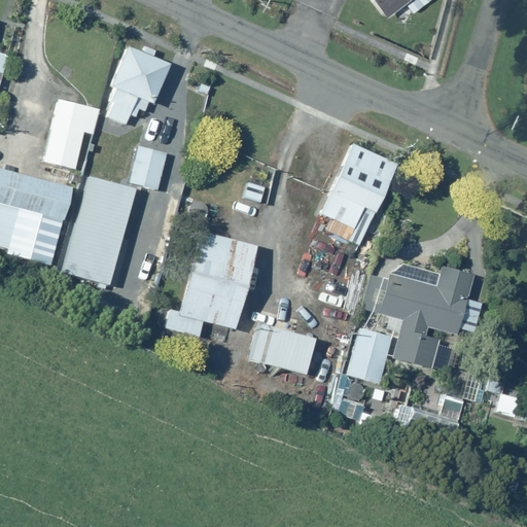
[(373,0),(384,14),(402,1),(412,12),(428,0),(373,0)]
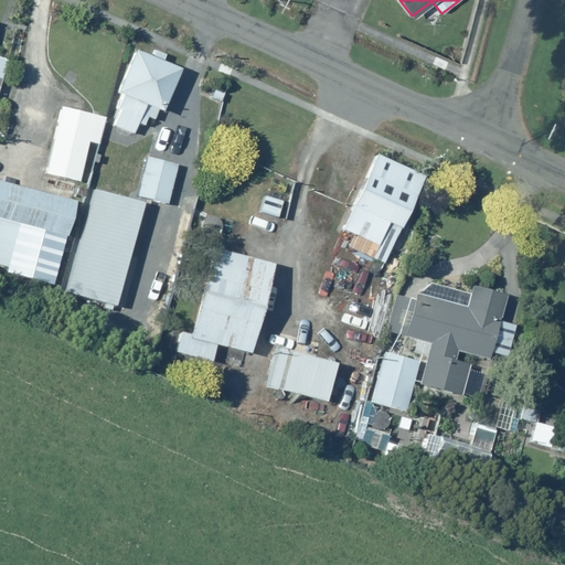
[(179,66),(132,46),(114,89),(123,93),(110,121),(135,131),(146,104),(160,110),(179,66)]
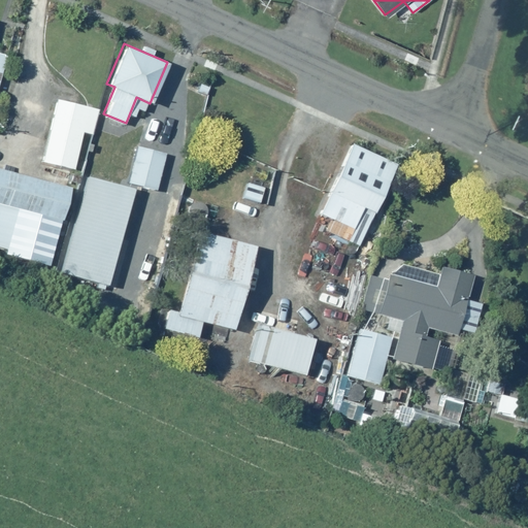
[(100,105),(58,96),(43,164),(76,171),(84,136),(93,138),(100,105)]
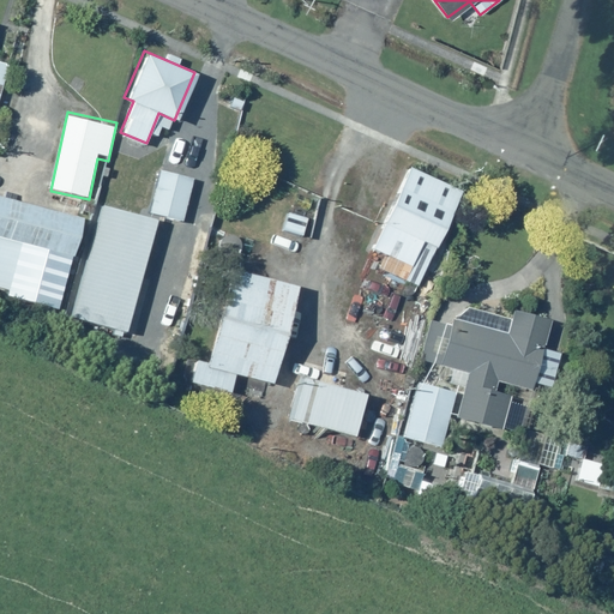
[(462,191),(409,164),(369,246),(385,253),(378,266),(416,284),(462,191)]
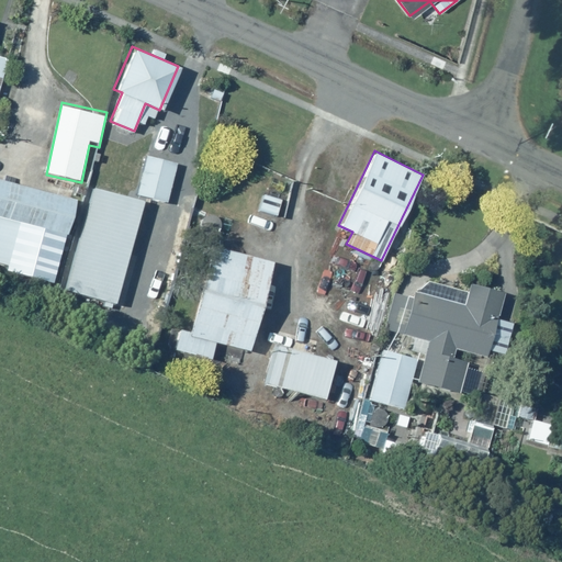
[(176,161),(145,154),(135,194),(166,202),(176,161)]
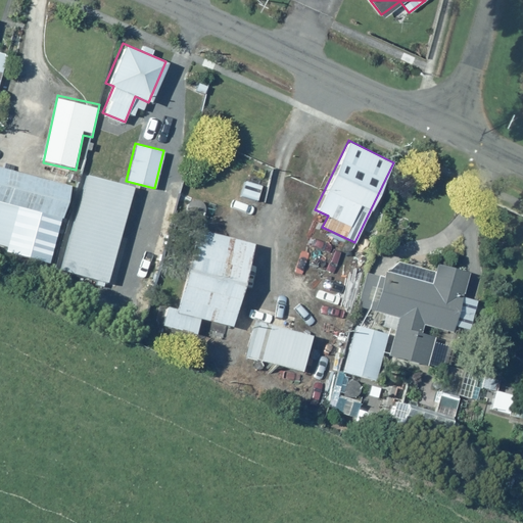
[(68,186),(0,169),(0,252),(49,265),(68,186)]
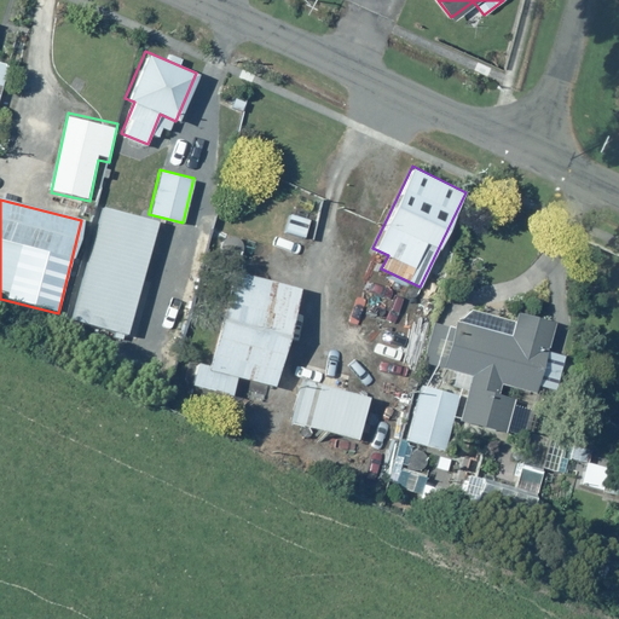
[(126,337),(156,220),(99,204),(69,322),(126,337)]
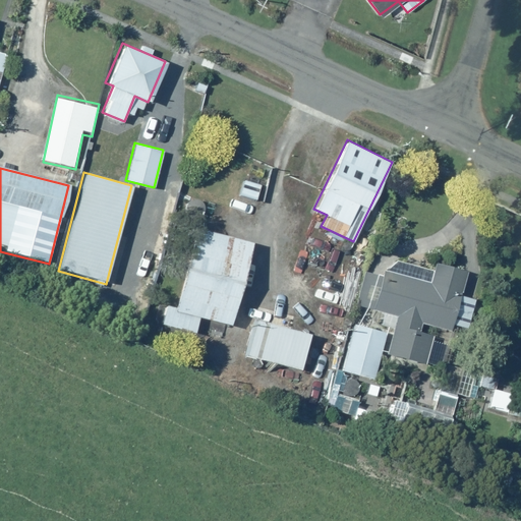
[(261,183),(243,178),(238,195),(255,200),(261,183)]
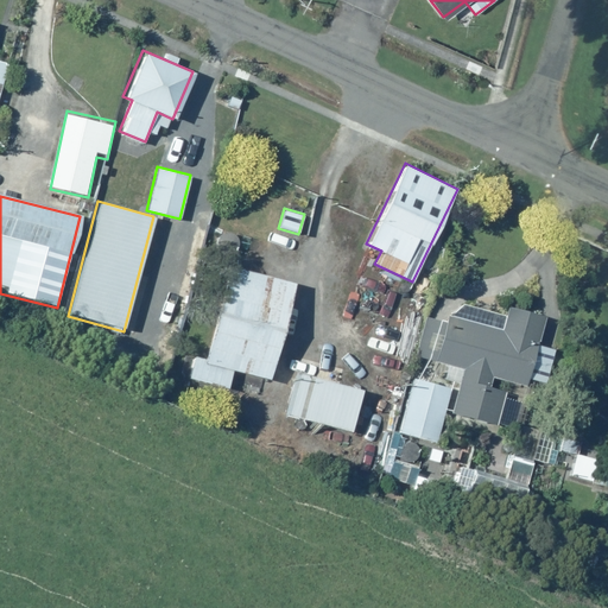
[(292,282),(225,265),(201,359),(190,356),(185,377),(226,386),(229,372),(267,381),(292,282)]
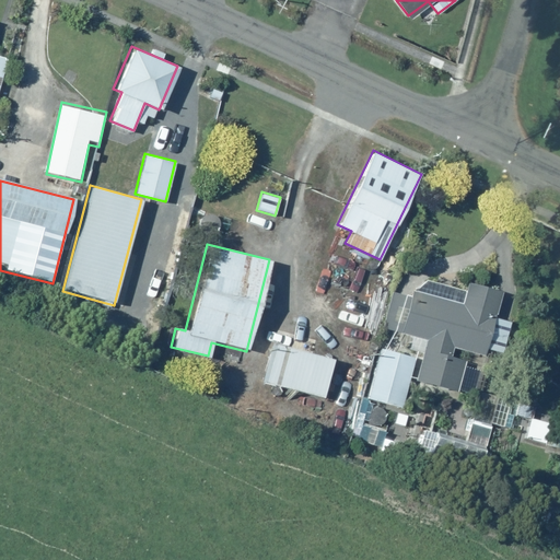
[(389,290),(381,327),(424,338),(413,383),(456,393),(464,361),(451,358),(453,349),(483,357),(500,291),(468,284),(466,293),(421,282),(419,289),(411,288),(409,295),(389,290)]
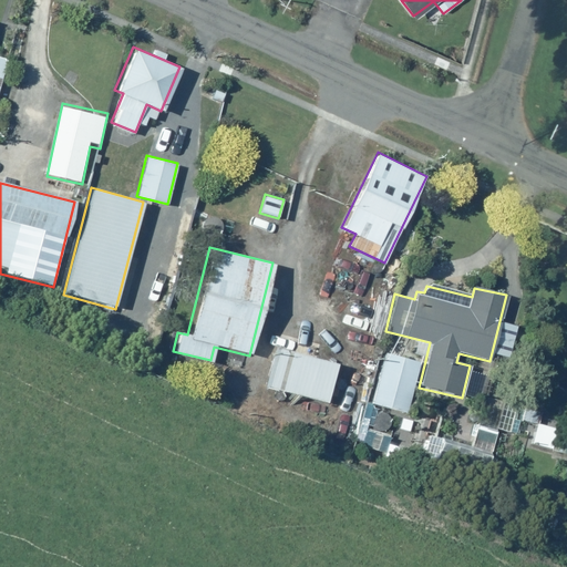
[(277,347),(267,387),(328,403),(339,362),(277,347)]
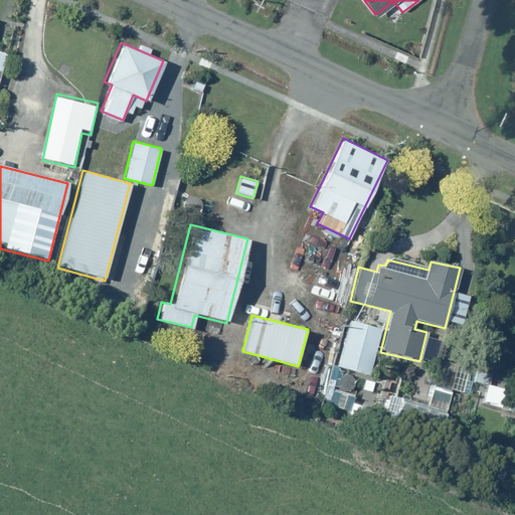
[(381,327),(350,317),(334,366),(366,376),(381,327)]
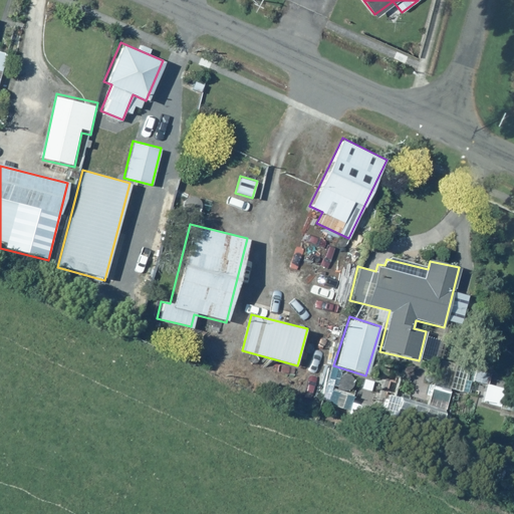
[(513,390),(487,382),(482,405),(513,413),(513,390)]
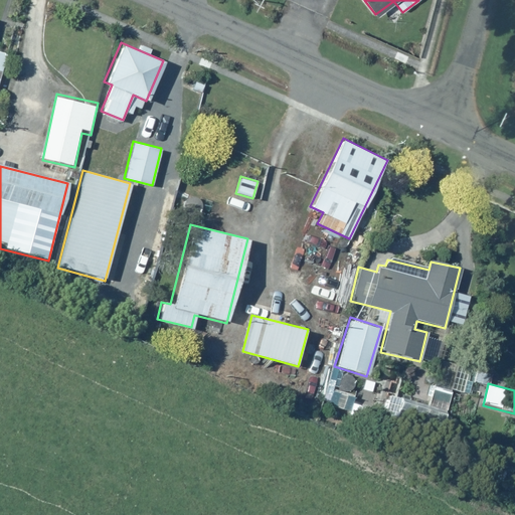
[(451,390),(434,385),(430,399),(403,392),(393,430),(437,442),(451,390)]
